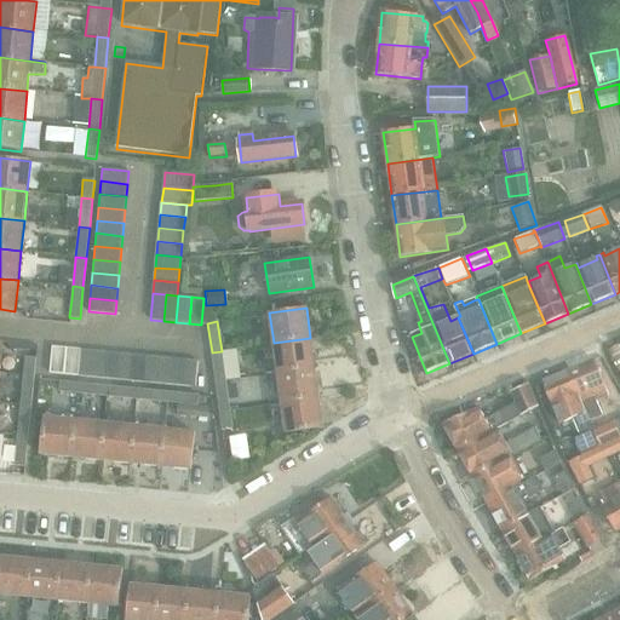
[(310,338),(274,343),(277,372),(314,367),(310,338)]
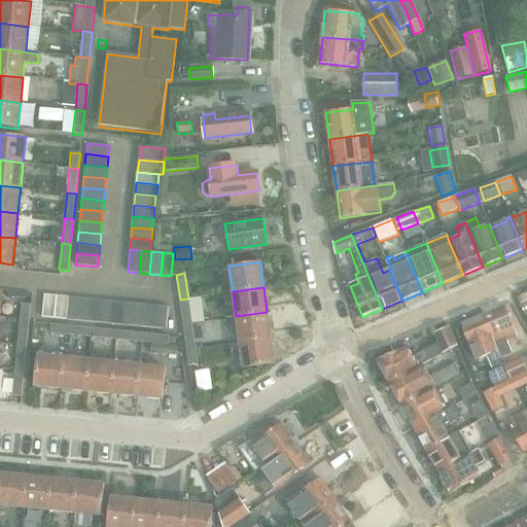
[(45,294),(43,316),(55,317),(57,295),(45,294)]
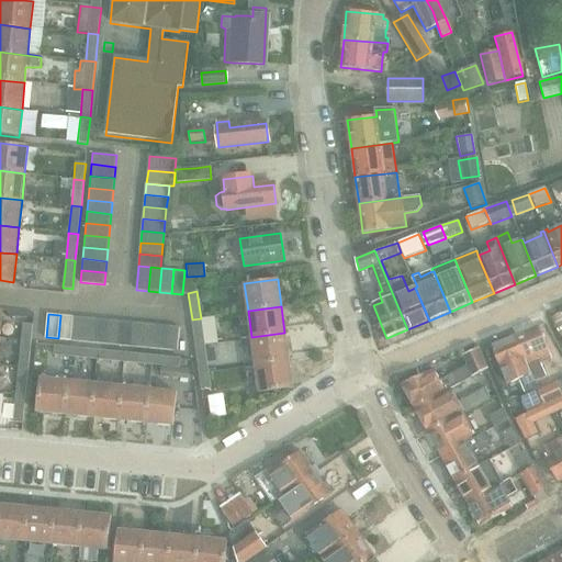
[(60,315),(58,338),(71,339),(74,316),(60,315)]
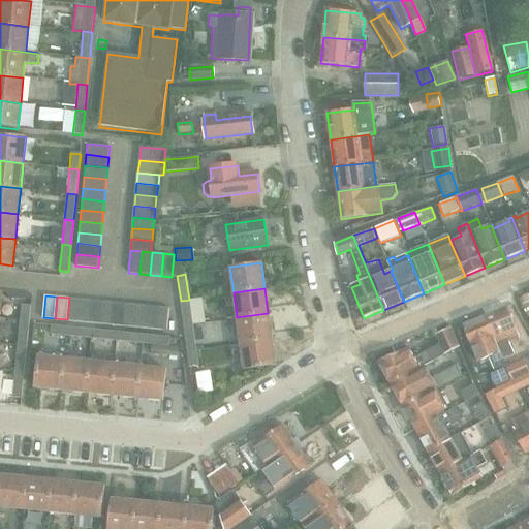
[(81,299),(69,298),(67,319),(79,321),(81,299)]
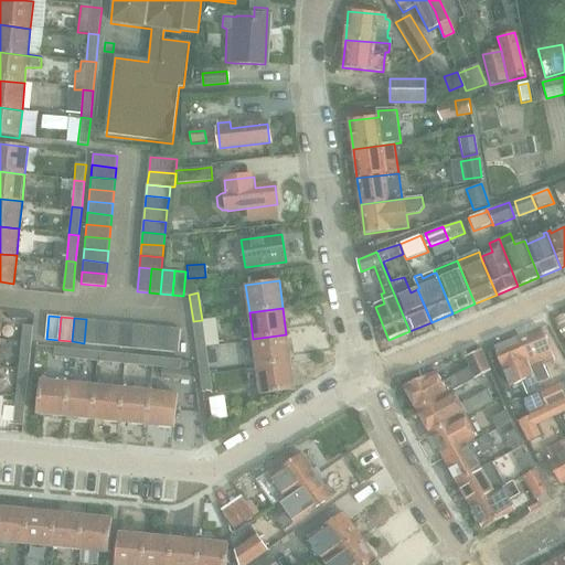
[(84,343),(96,344),(98,321),(86,319),(84,343)]
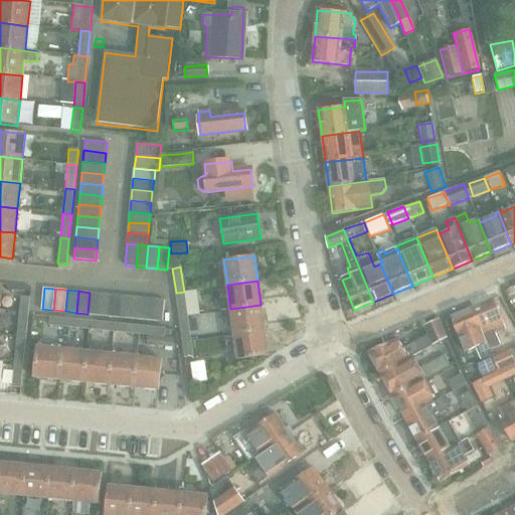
[(184,292),(176,293),(179,317),(187,316),(184,292)]
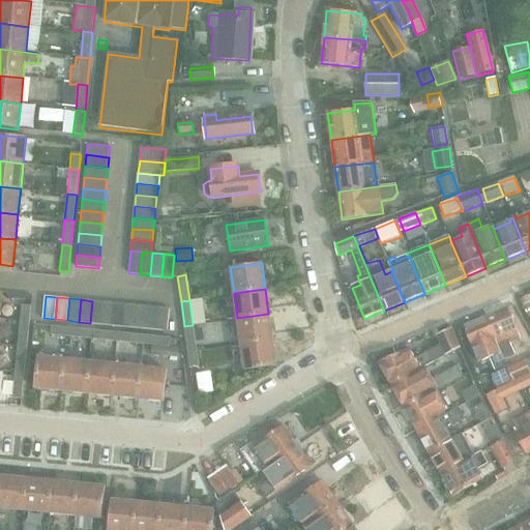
[(90,323),(100,324),(102,302),(92,301),(90,323)]
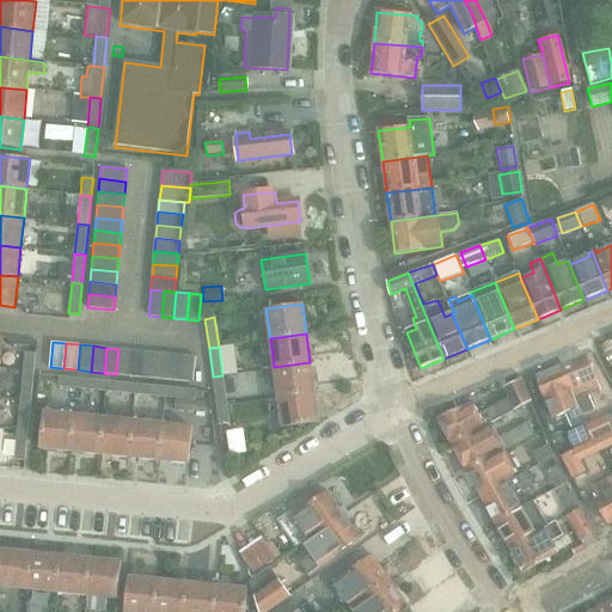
[(116,374),(129,375),(132,350),(118,349),(116,374)]
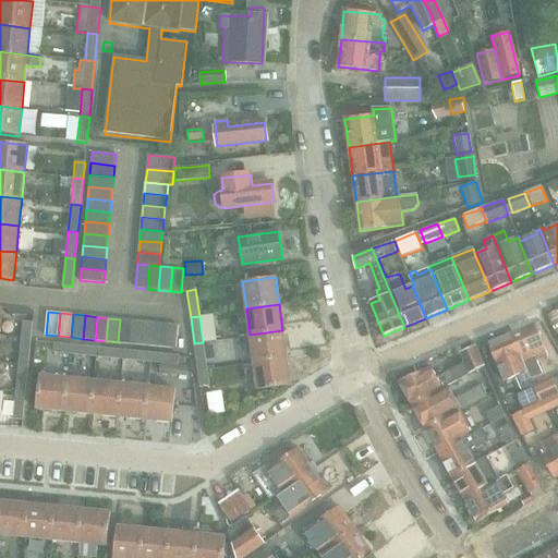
[(118,342),(130,343),(132,320),(120,319),(118,342)]
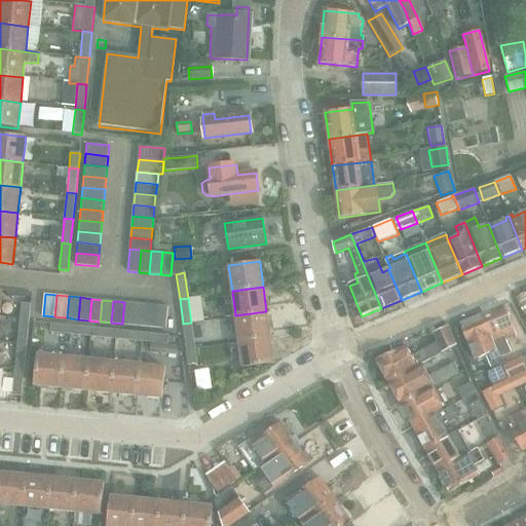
[(122,324),(133,325),(136,303),(124,302),(122,324)]
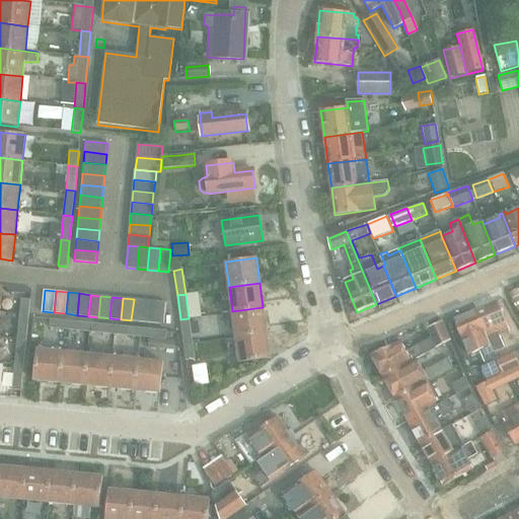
[(22,299),(20,314),(28,315),(30,300),(22,299)]
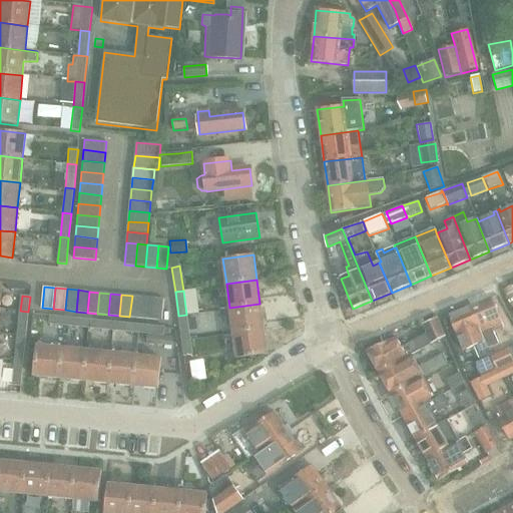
[(129,317),(140,318),(142,297),(132,296),(129,317)]
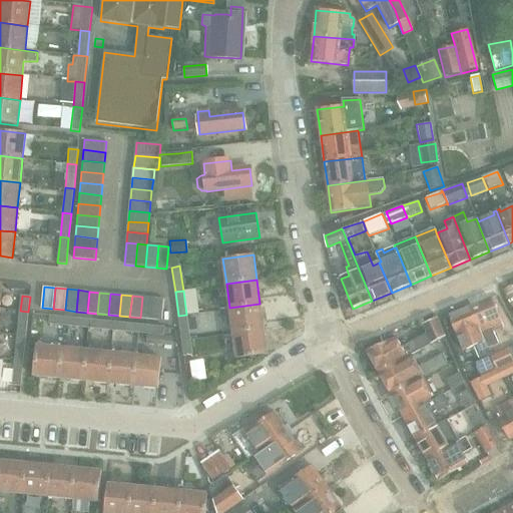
[(140,318),(151,319),(153,298),(142,297),(140,318)]
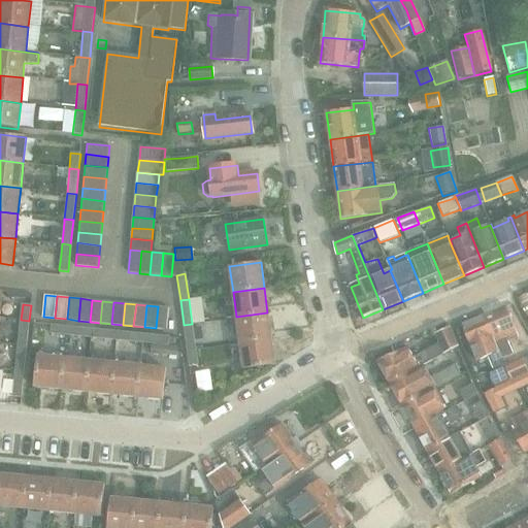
[(156,328),(167,329),(169,307),(158,306),(156,328)]
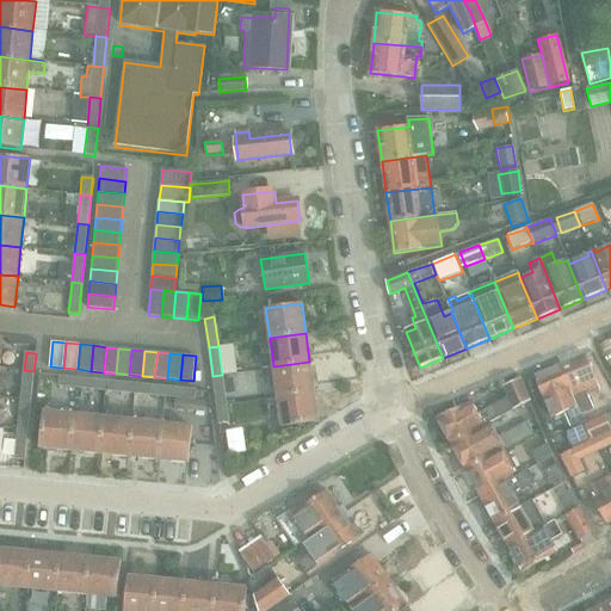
[(586,356),(561,365),(581,415),(594,411),(588,395),(599,390),(586,356)]
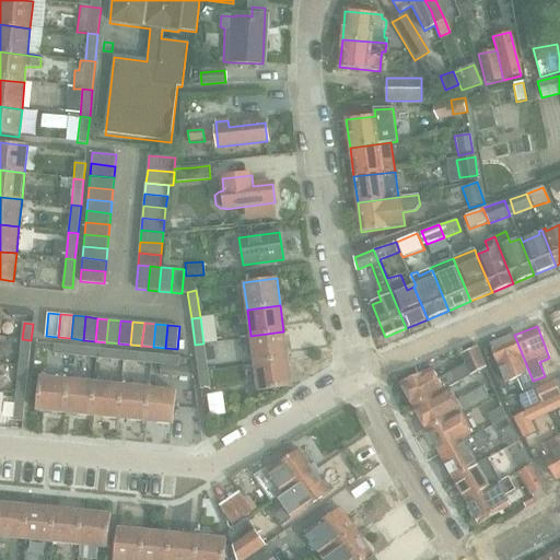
[(283,331),(251,336),(254,363),(288,359),(283,331)]
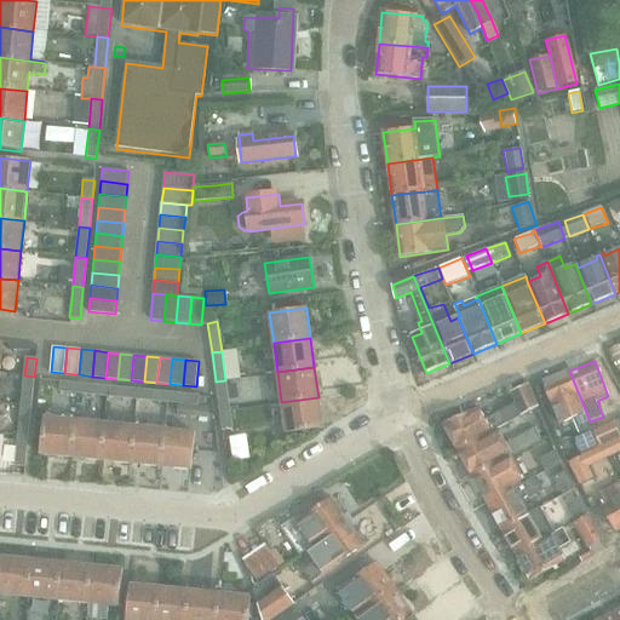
[(562,425),(573,420),(580,436),(574,438),(580,455),(600,446),(593,431),(589,423),(590,422),(569,371),(544,382),(562,425)]
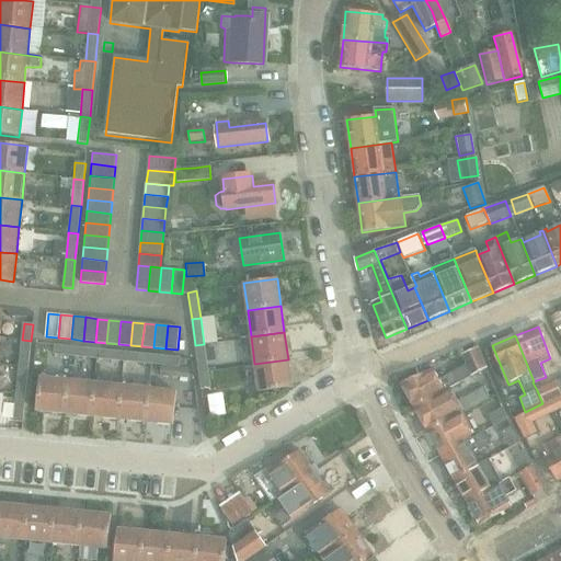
[(22,340),(19,366),(29,367),(31,341),(22,340)]
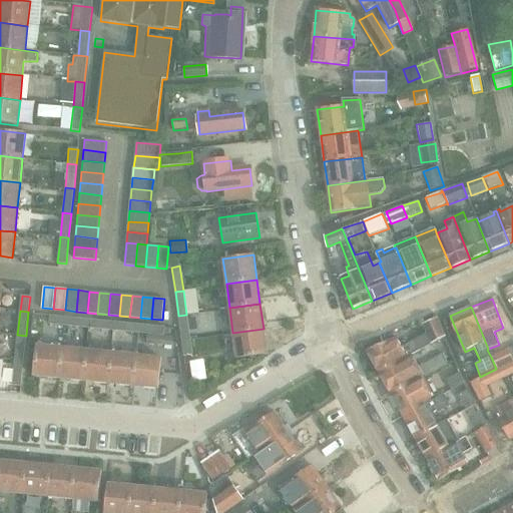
[(186,315),(178,316),(182,340),(190,339),(186,315)]
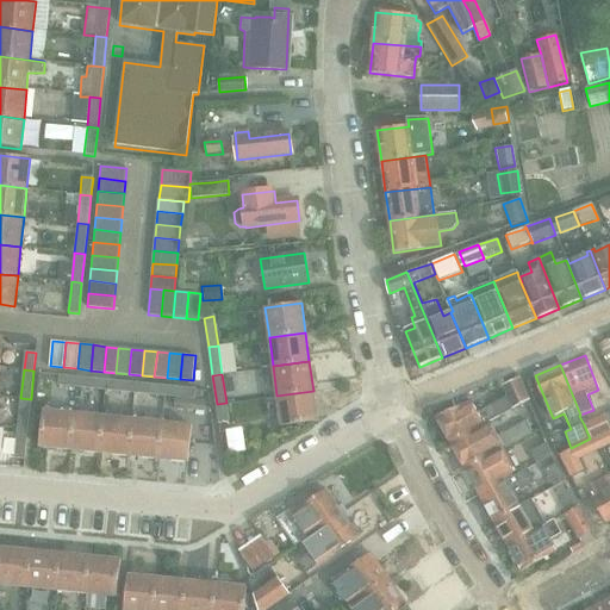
[(76,387),(78,377),(60,375),(58,386),(76,387)]
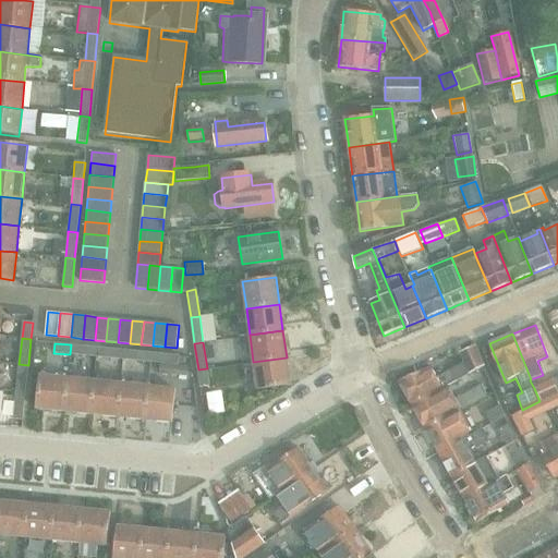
[(71,344),(70,354),(96,356),(97,348),(71,344)]
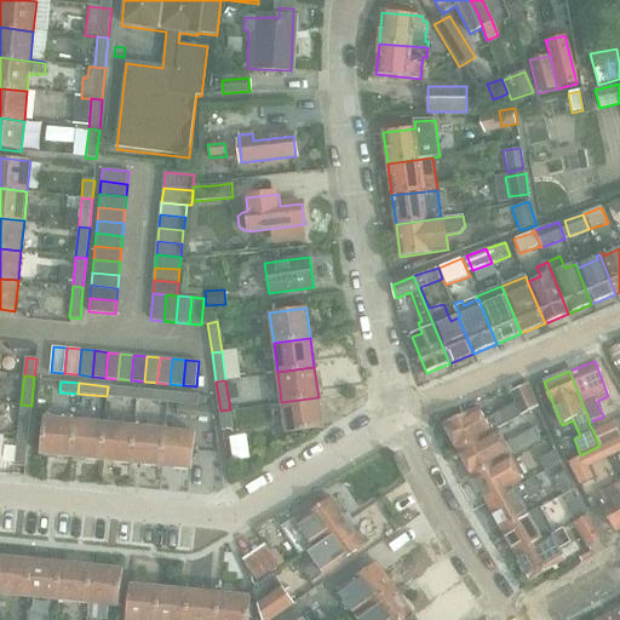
[(538,406),(528,384),(510,392),(515,403),(497,413),(488,418),(482,407),(443,424),(458,451),(538,406)]
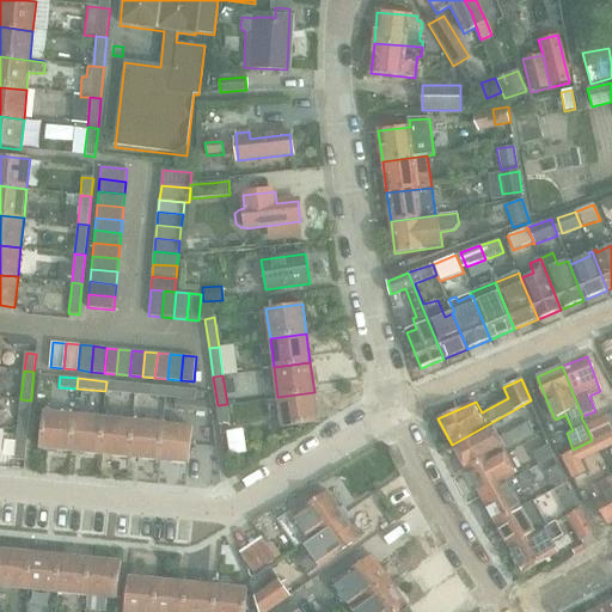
[(106,381),(105,391),(135,395),(136,384),(106,381)]
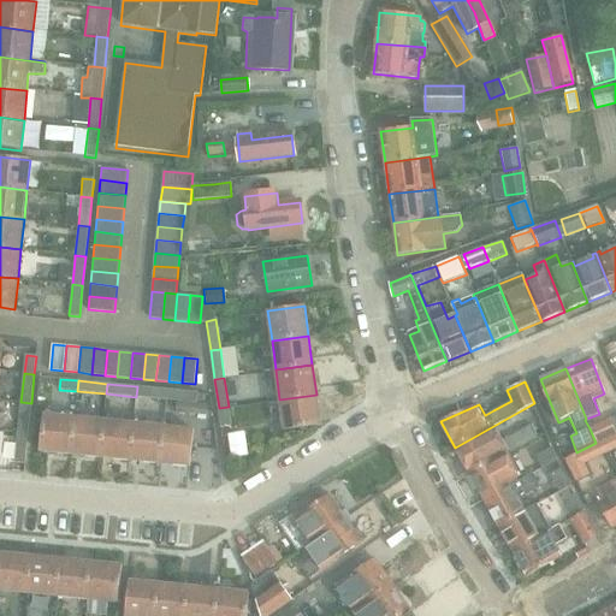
[(137,386),(136,397),(166,400),(167,389),(137,386)]
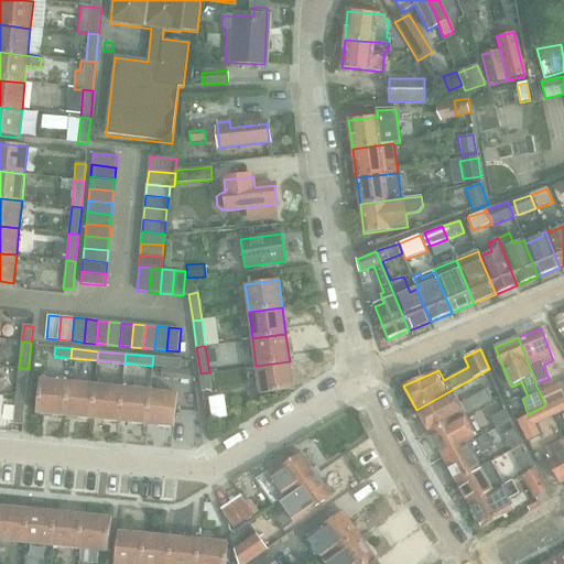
[(153,356),(152,366),(162,367),(161,378),(190,381),(191,371),(180,370),(180,369),(181,359),(153,356)]
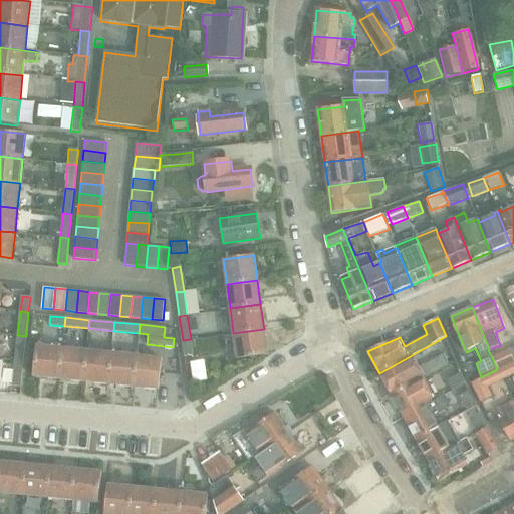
[(264,329),(233,333),(237,358),(267,354),(264,329)]
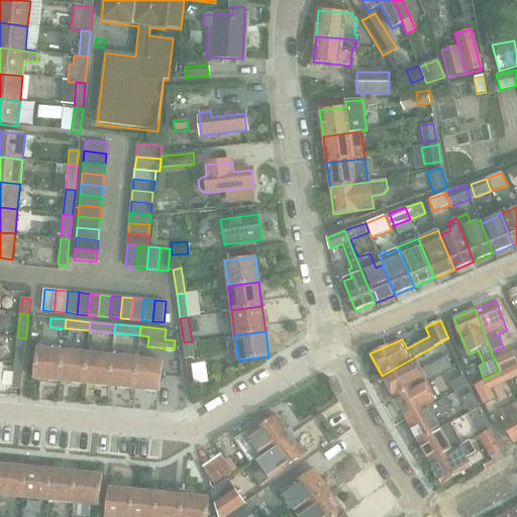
[(17,337),(15,363),(23,364),(26,338),(17,337)]
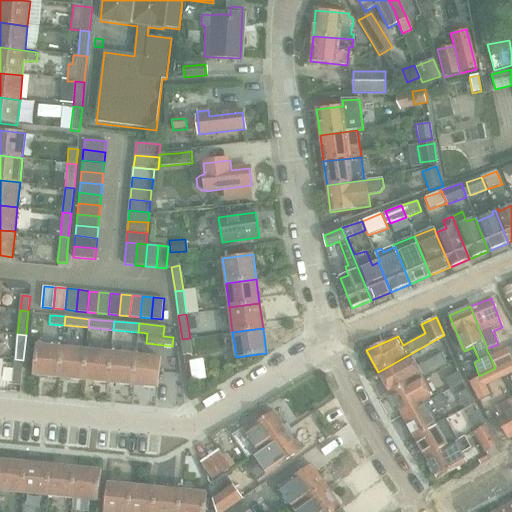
[(416,367),(414,365),(409,355),(444,336),(444,335),(378,372),(390,393),(446,362),(440,354),(416,367)]
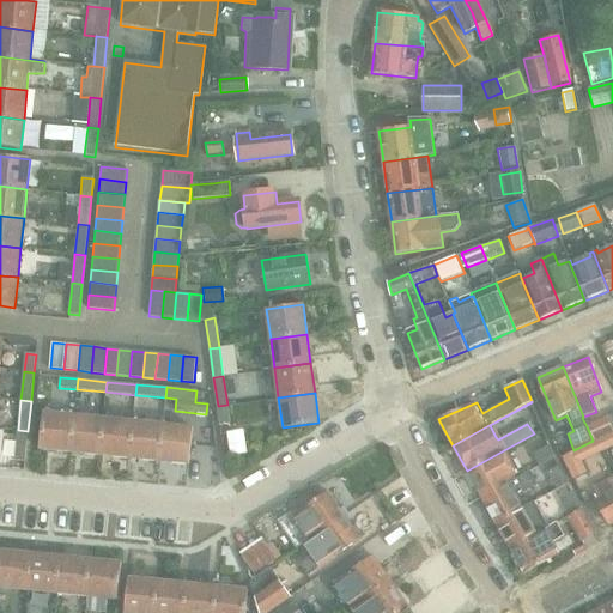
[(228,405),(218,406),(220,424),(229,422),(228,405)]
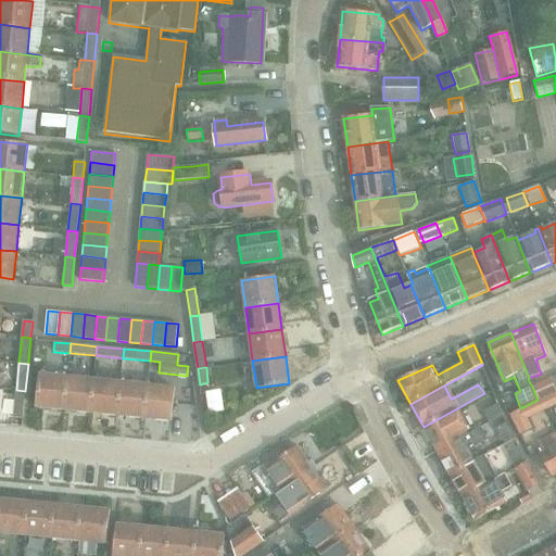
[(64,411),(67,377),(40,375),(37,408),(64,411)]
